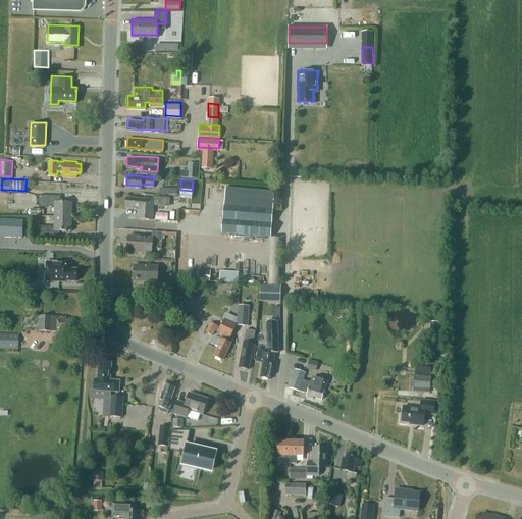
[(54,204),(54,214),(72,214),(72,200),(60,200),(60,194),(39,193),(39,204),(54,204)]
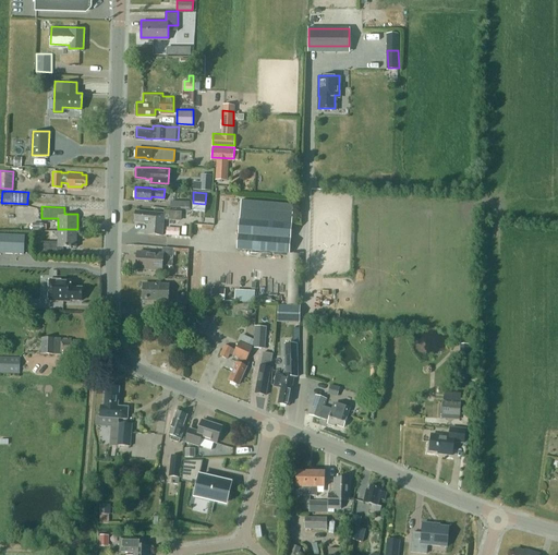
[(144,220),(145,221),(148,221),(147,231),(161,233),(164,216),(169,217),(170,209),(164,208),(164,212),(135,208),(134,219),(144,220)]
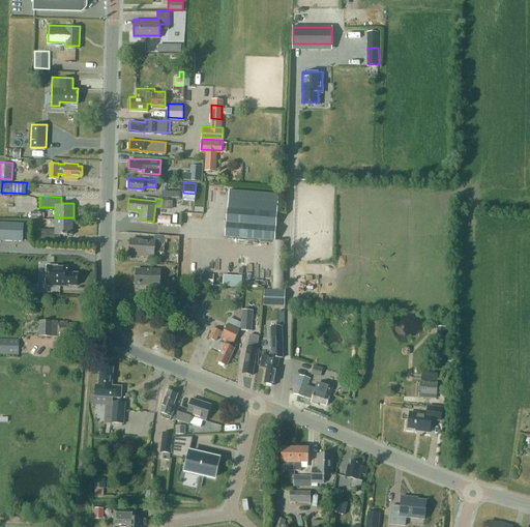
[(228,206),(226,234),(274,238),(277,210),(228,206)]
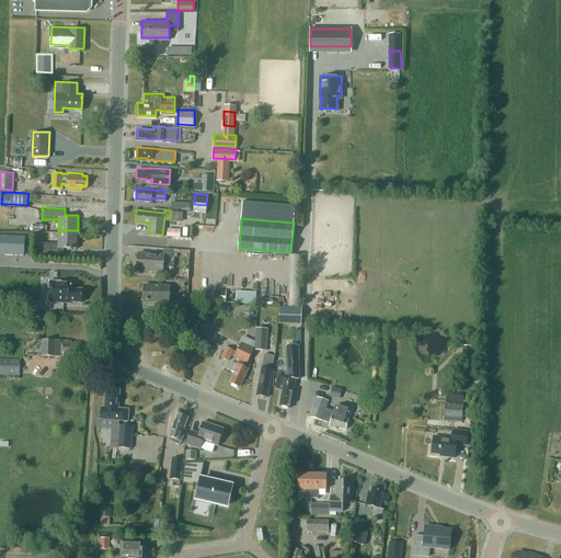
[(194,231),(212,231),(212,224),(195,223),(194,231)]
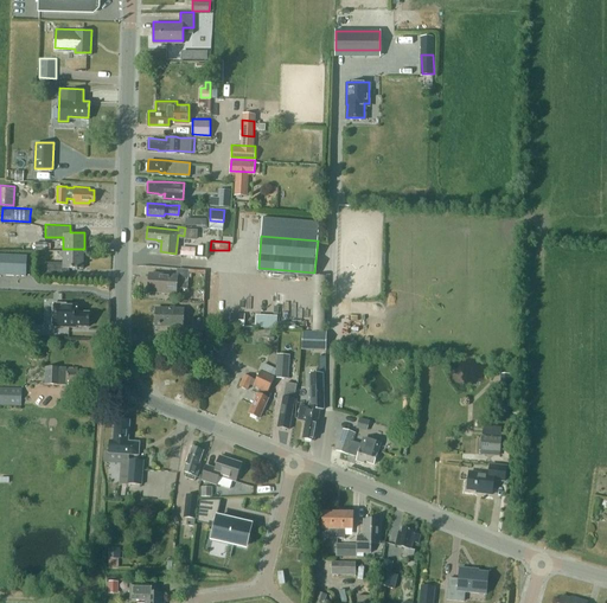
[(84,249),(63,249),(63,261),(45,260),(44,273),(69,273),(69,265),(83,265),(84,249)]
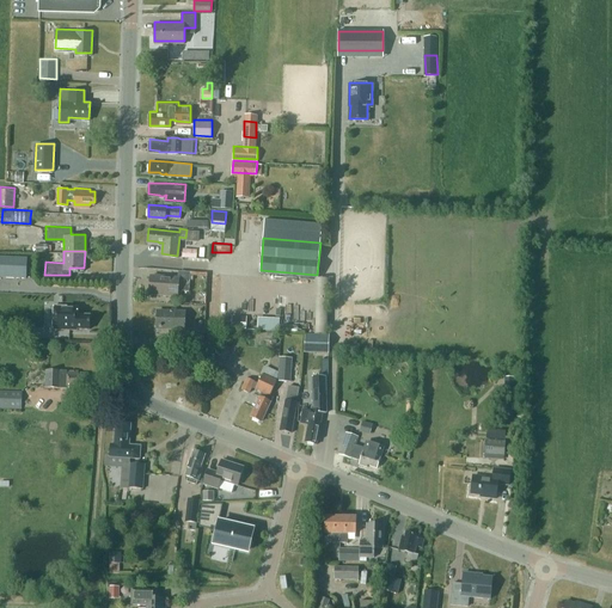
[(26,256),(0,255),(0,274),(26,275),(26,256)]
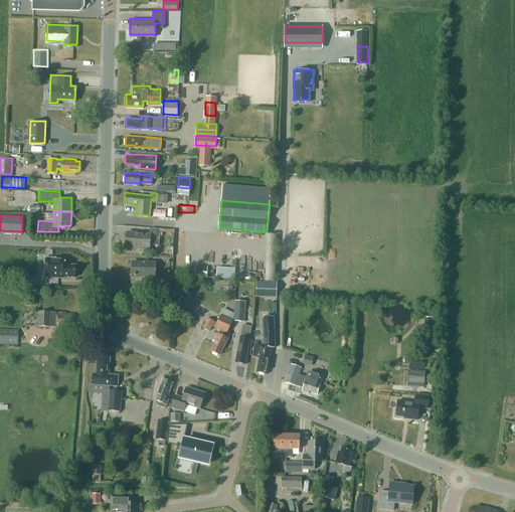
[(150,232),(127,230),(126,245),(149,247),(150,242),(159,243),(160,227),(150,226),(150,232)]
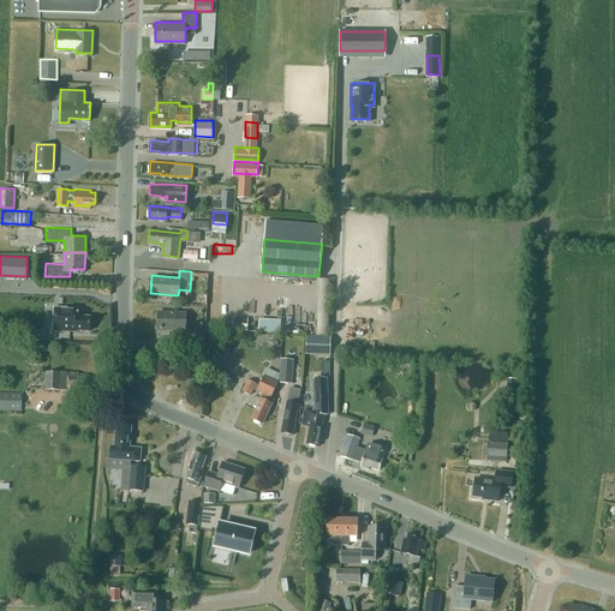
[(42,289),(42,299),(54,300),(55,289),(42,289)]
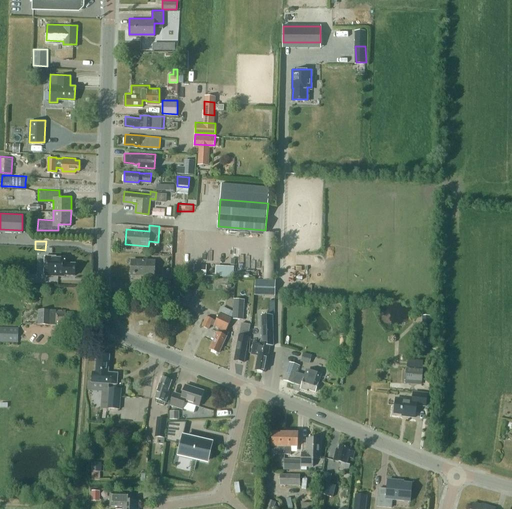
[(175,243),(175,253),(184,254),(184,243),(175,243)]
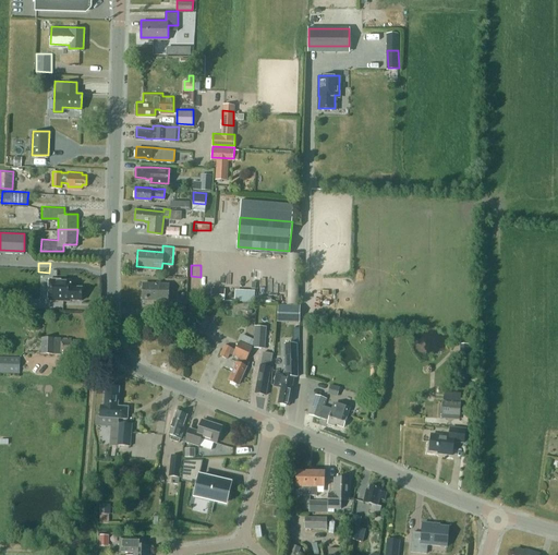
[(49,277),(48,298),(70,299),(70,297),(82,298),(82,285),(71,285),(71,277),(49,277)]
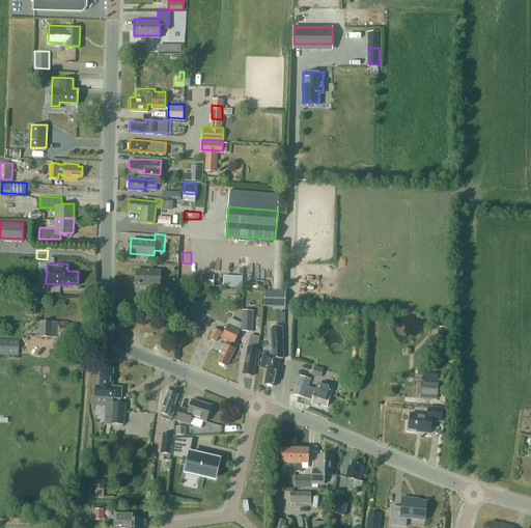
[(136,283),(160,283),(161,268),(136,268),(136,283)]
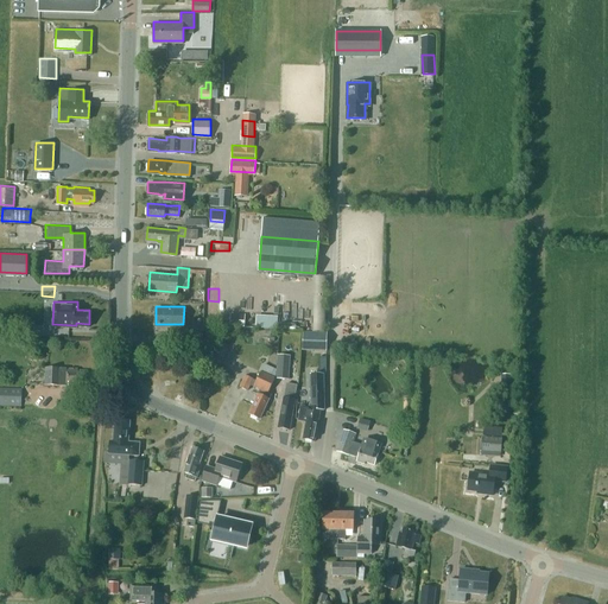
[(233,311),(234,323),(247,323),(247,310),(233,311)]
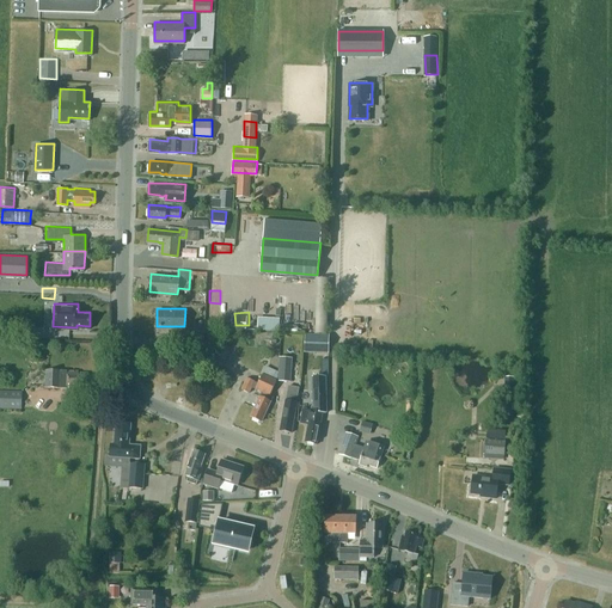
[(281,327),(282,314),(261,313),(259,326),(281,327)]
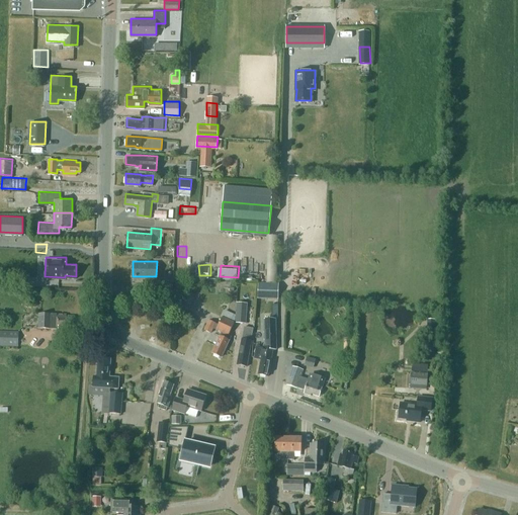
[(182,276),(187,270),(182,266),(177,271),(182,276)]
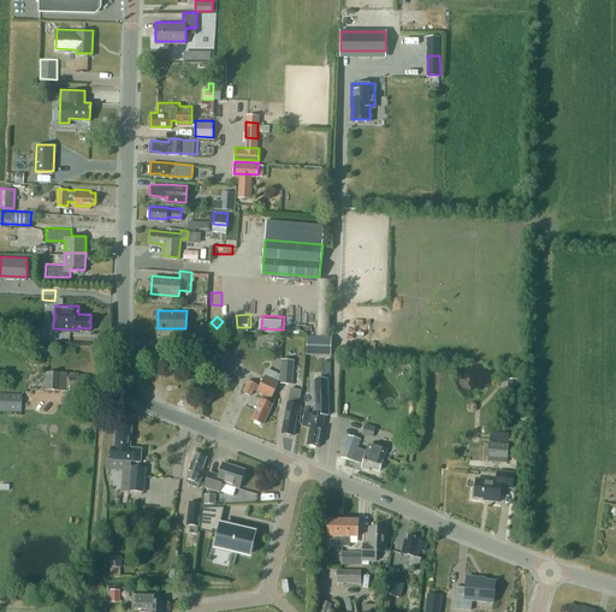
[(331,352),(331,334),(307,334),(307,351),(331,352)]
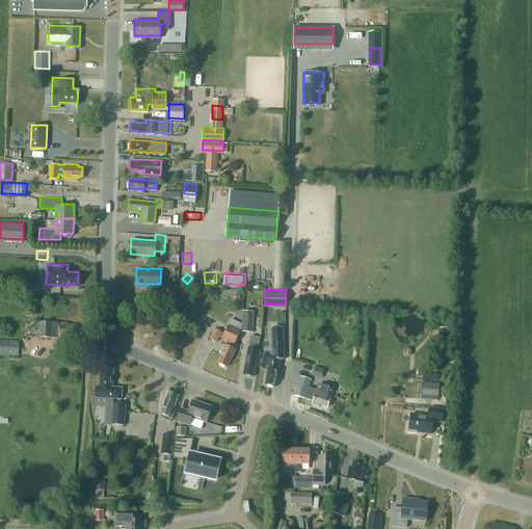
[(183,316),(195,318),(200,299),(186,296),(183,316)]
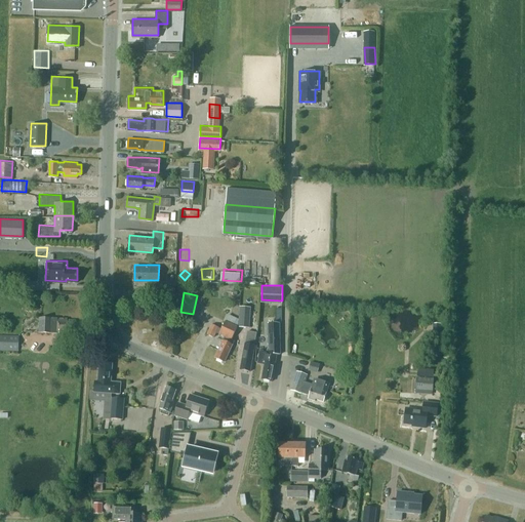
[(250,305),(240,305),(239,325),(249,325),(250,305)]
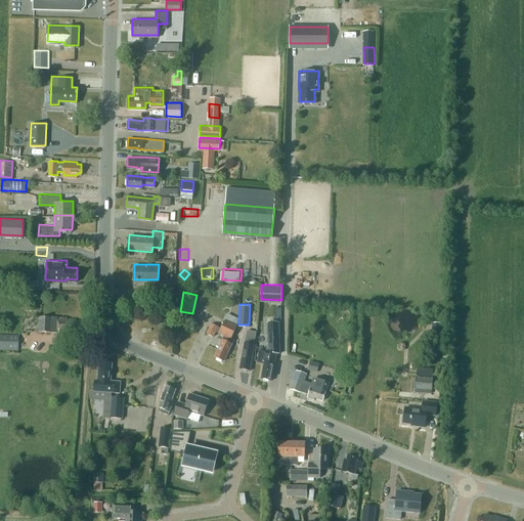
[(40,316),(40,330),(51,330),(51,329),(56,329),(56,331),(70,331),(70,329),(75,329),(75,317),(52,317),(53,316),(40,316)]
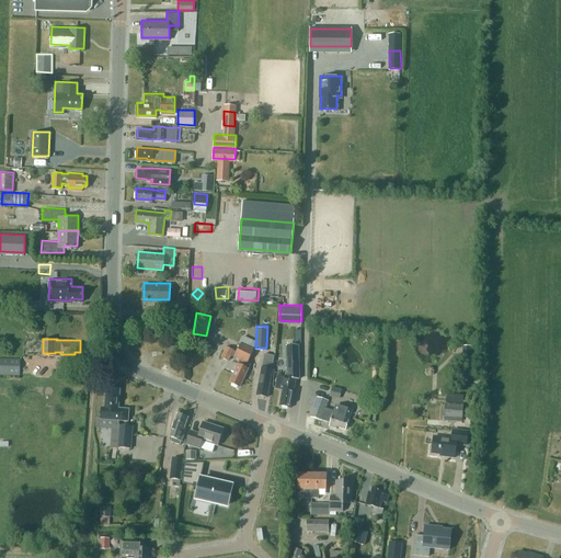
[(241,341),(237,349),(233,348),(226,344),(221,355),(228,359),(230,353),(235,354),(235,355),(240,357),(238,362),(233,372),(235,372),(230,380),(239,385),(243,376),(243,377),(249,366),(248,366),(250,363),(248,361),(253,346),(241,341)]
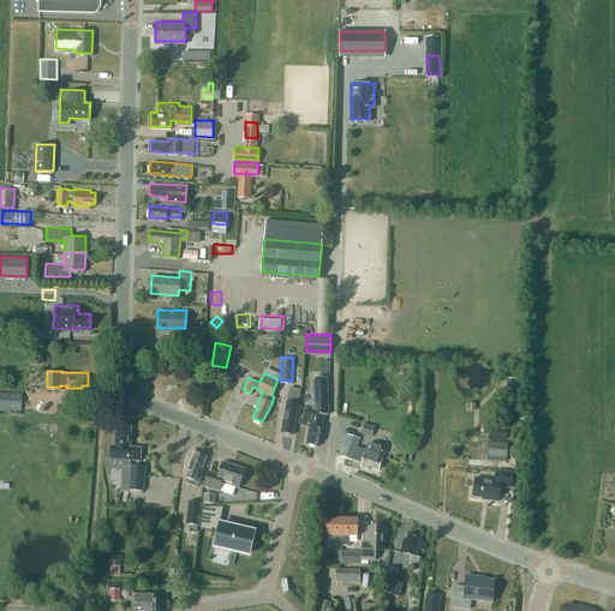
[(328,412),(328,375),(315,376),(315,405),(314,405),(312,411),(304,408),(304,411),(302,423),(310,424),(310,425),(309,426),(308,430),(309,431),(306,442),(317,444),(322,426),(324,412),(328,412)]
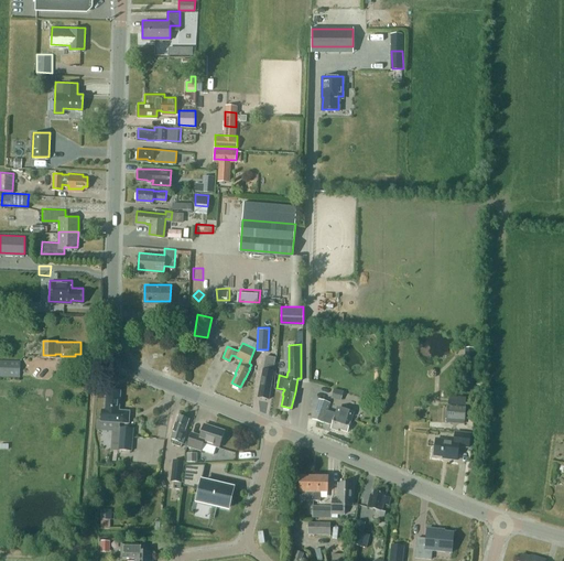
[(261,379),(258,395),(269,397),(271,380),(270,380),(273,368),(273,363),(275,356),(266,354),(262,373),(261,379)]
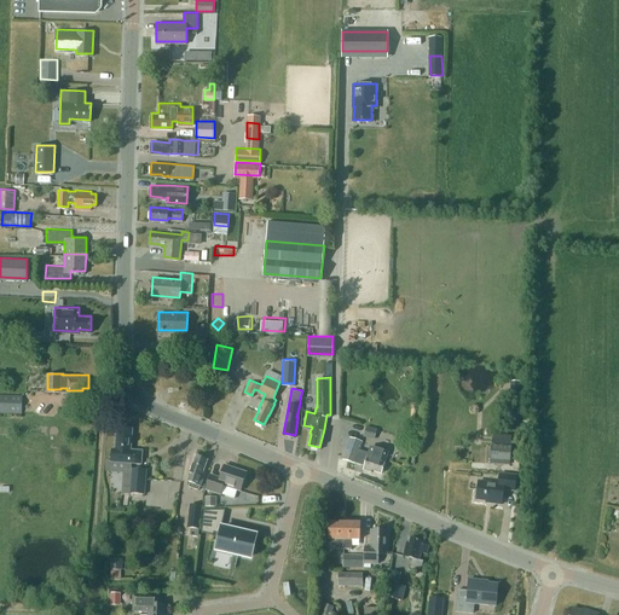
[(0,410),(22,411),(22,393),(0,392),(0,410)]
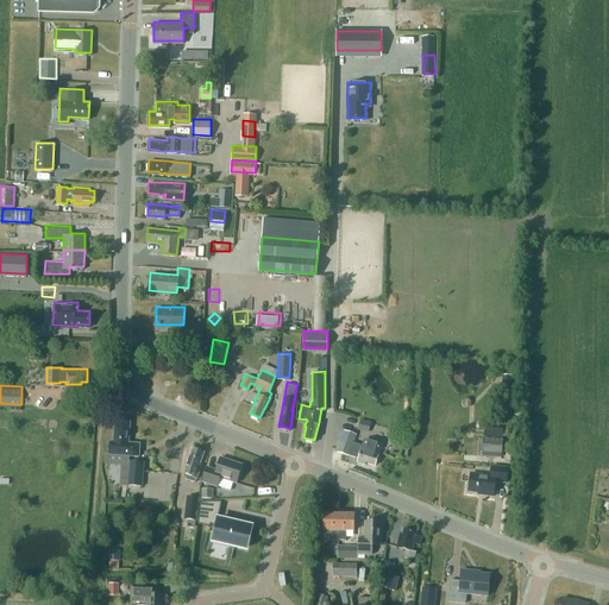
[(360,416),(357,427),(368,429),(370,420),(360,416)]
